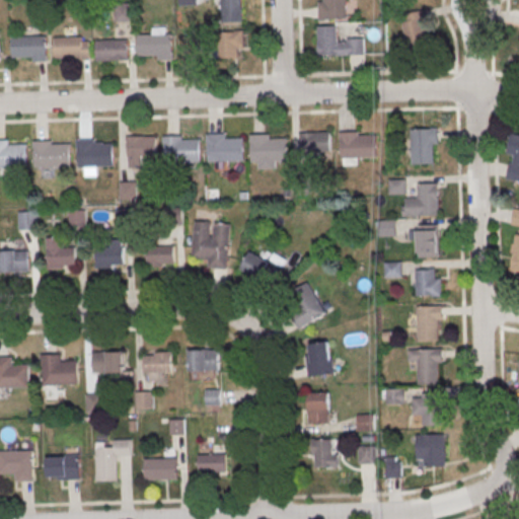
[(220,0),(241,0),(241,21),(221,21),(220,0)]
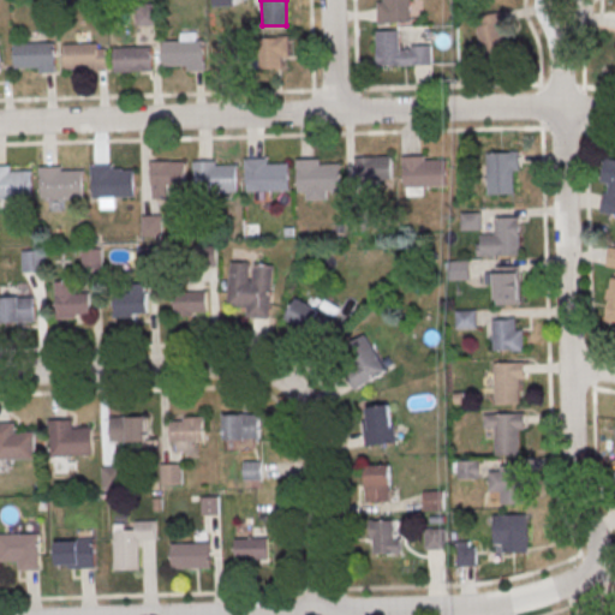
[(410,0),(411,23),(378,24),(377,1),(383,1),(382,0),(410,0)]
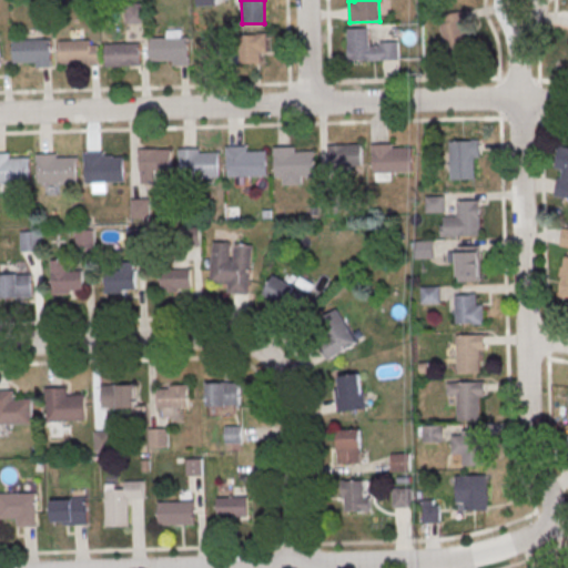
[(124,3),(143,2),(144,23),(124,23),(124,3)]
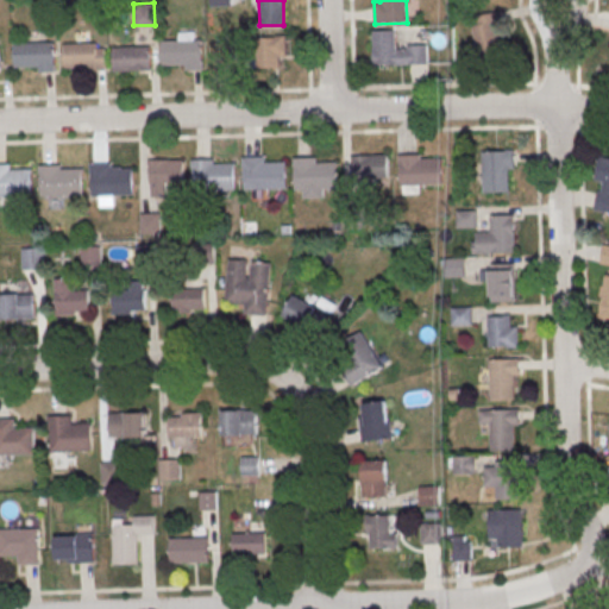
[(476,55),(501,54),(498,13),(473,16),(476,55)]
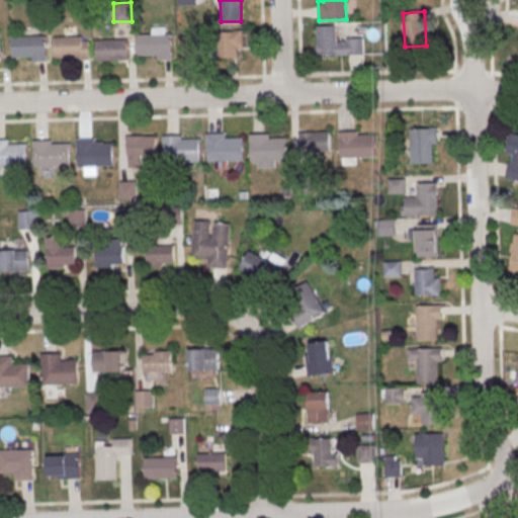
[(363,36),(338,37),(338,25),(317,25),(317,55),(363,55),(363,36)]
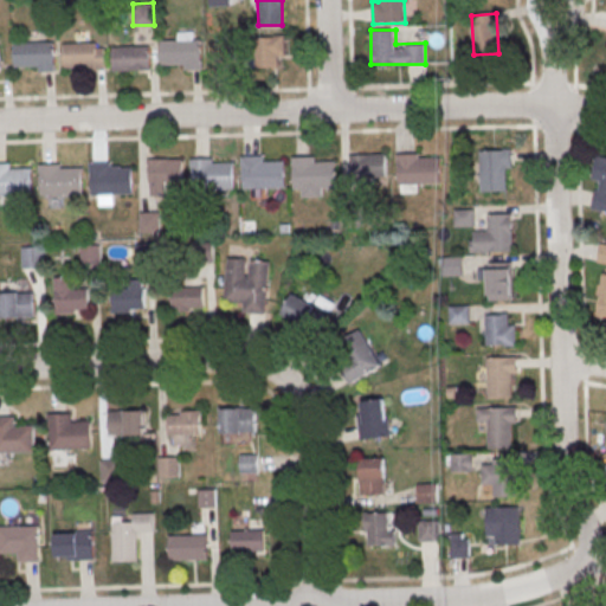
[(255,36),(284,36),(284,56),(278,56),(278,68),(256,69),(255,36)]
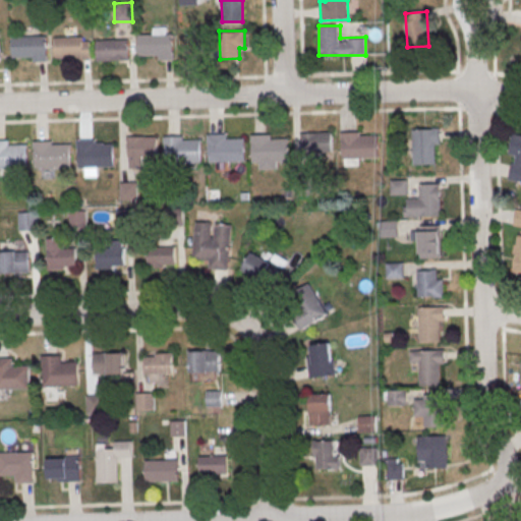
[(137,36),(172,35),(173,59),(159,60),(159,55),(138,56),(137,36)]
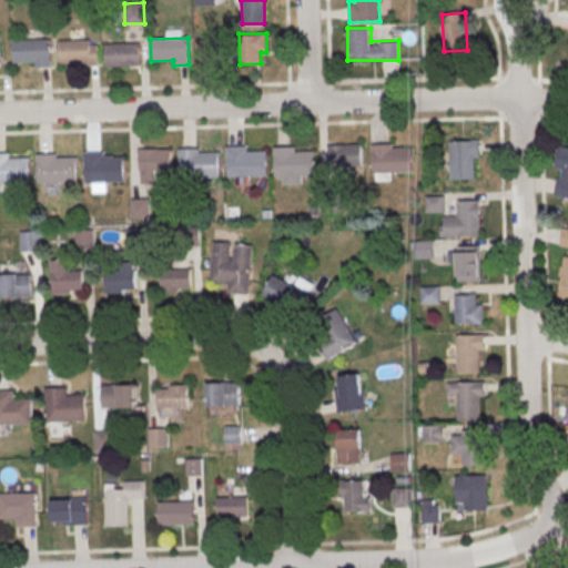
[(12,40),(50,39),(51,67),(36,67),(36,61),(13,62),(12,40)]
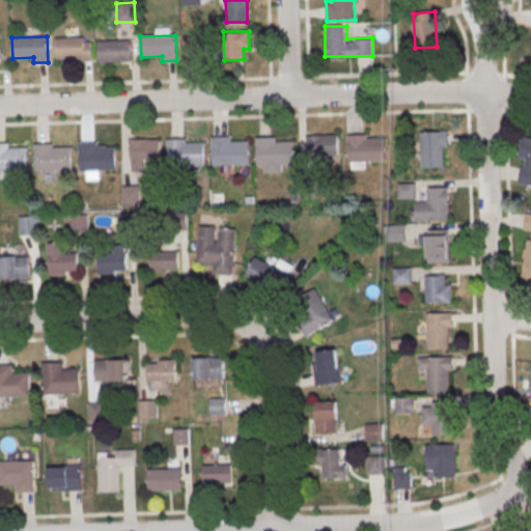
[(187,37),(205,36),(205,55),(188,56),(187,37)]
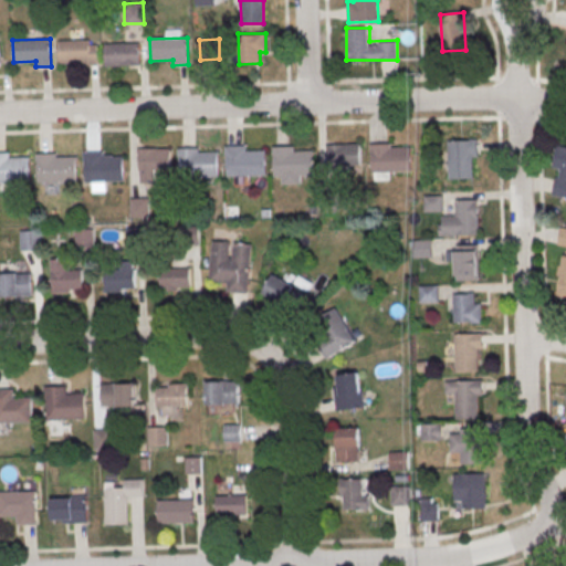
[(58,41),(88,40),(90,44),(96,44),(97,65),(76,66),(76,63),(59,63),(58,41)]
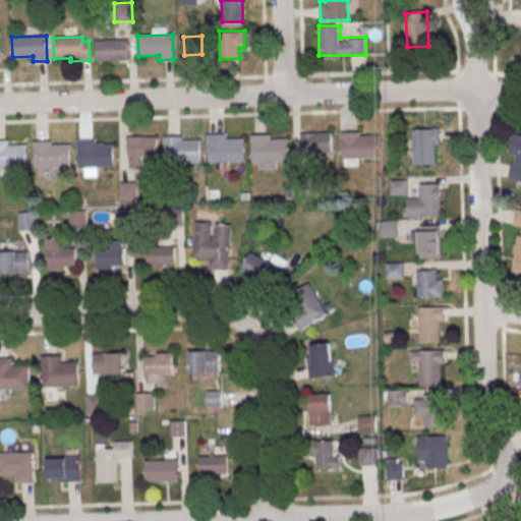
[(96,41),(128,39),(129,59),(96,61),(96,41)]
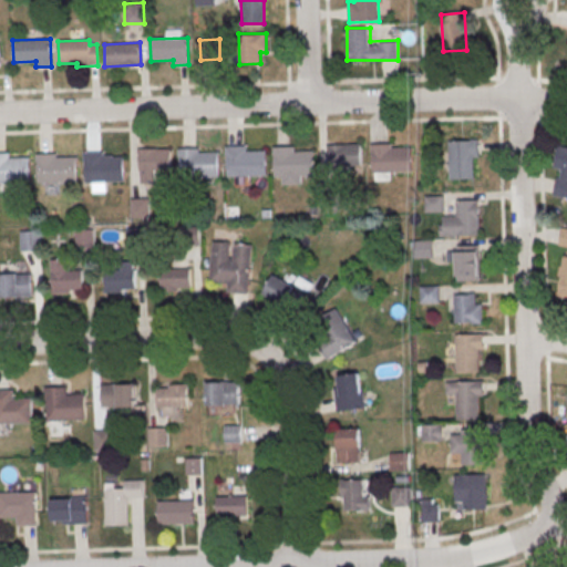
[(449,141),(478,140),(478,157),(473,157),(474,178),(450,179),(449,141)]
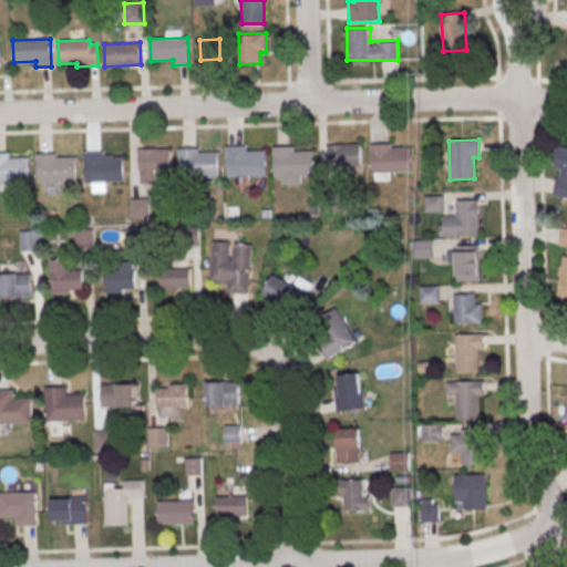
[(372,143),(372,173),(412,172),(411,147),(392,148),(392,142),(372,143)]
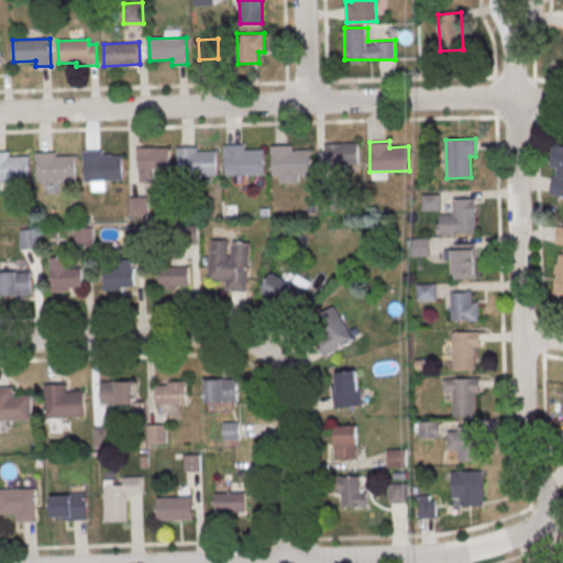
[(327,142),(327,163),(360,163),(360,142),(327,142)]
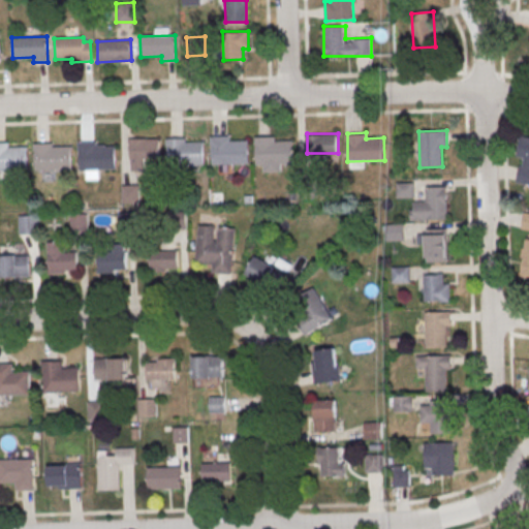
[(256,135),(256,163),(293,163),(292,139),(275,141),(275,134),(256,135)]
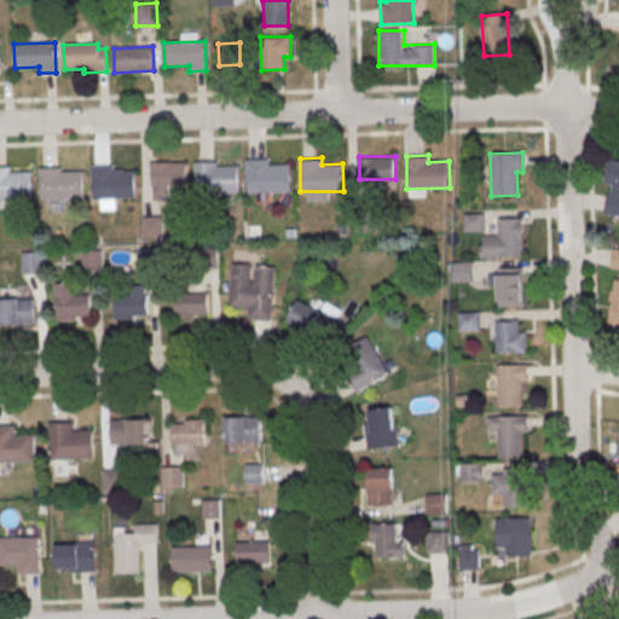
[(248,158),(249,192),(291,191),(290,165),(270,165),(270,158),(248,158)]
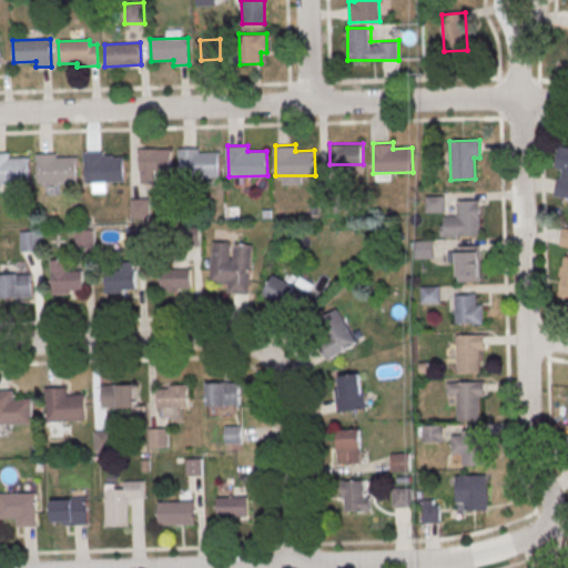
[(180,148),(181,178),(220,176),(220,152),(201,152),(200,146),(180,148)]
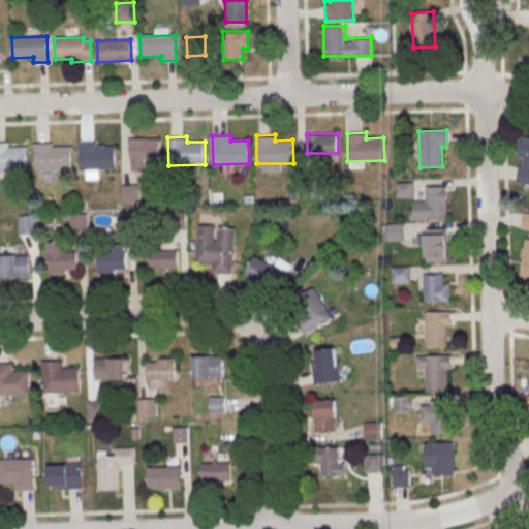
[(528,136),(522,136),(516,182),(528,183),(528,136)]
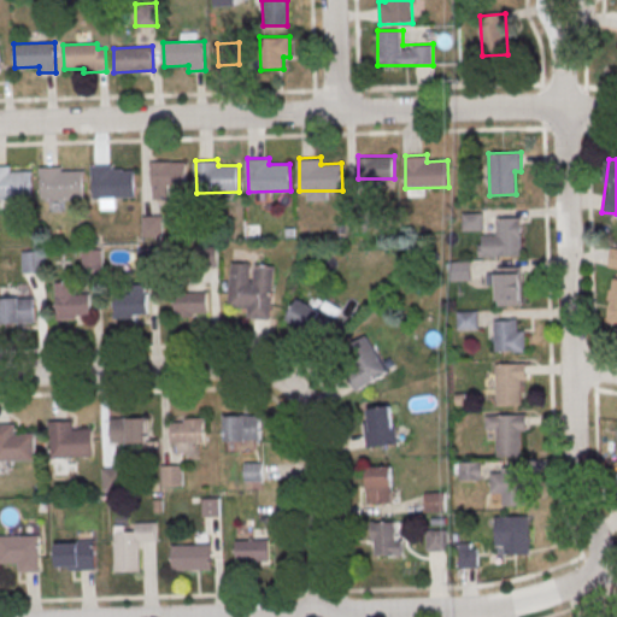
[(152,162),(152,200),(175,200),(175,187),(187,187),(187,162),(152,162)]
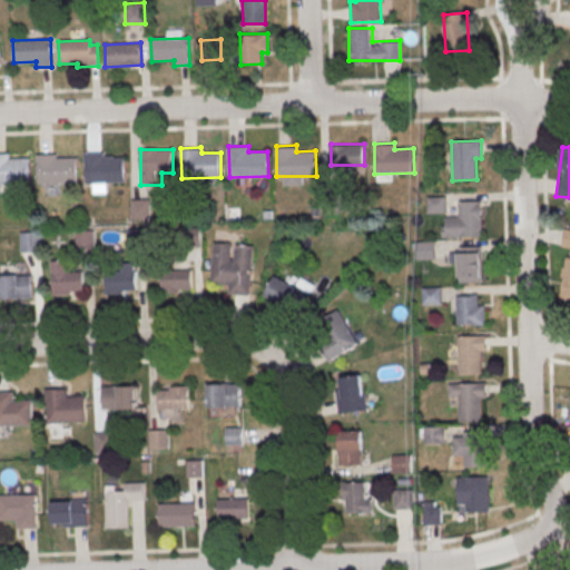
[(38,153),(39,183),(78,182),(77,157),(58,158),(58,151),(38,153)]
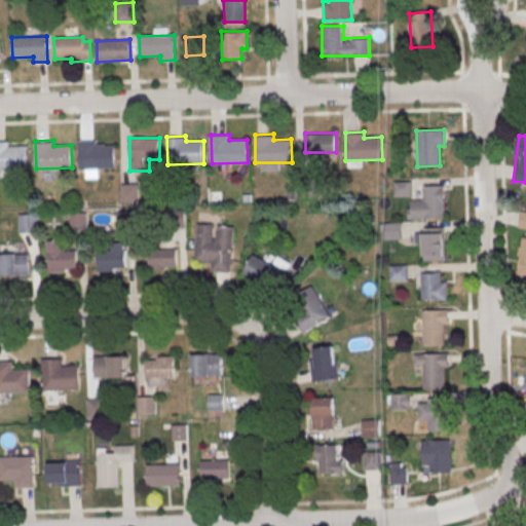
[(78,140),(79,168),(115,167),(114,145),(97,145),(97,140),(78,140)]
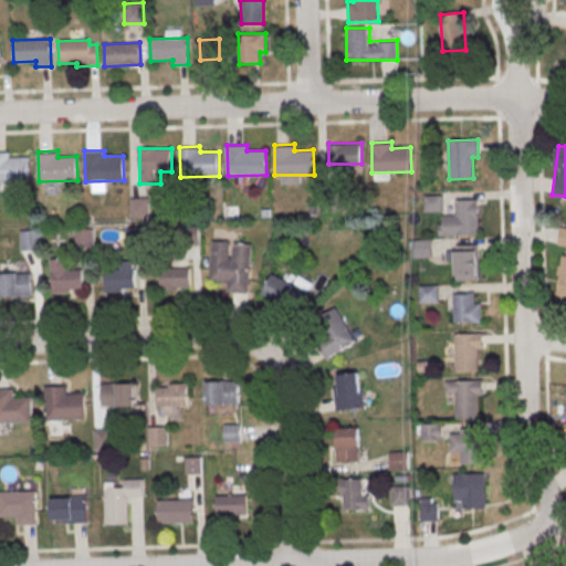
[(0,152),(0,181),(30,181),(29,157),(10,158),(9,152),(0,152)]
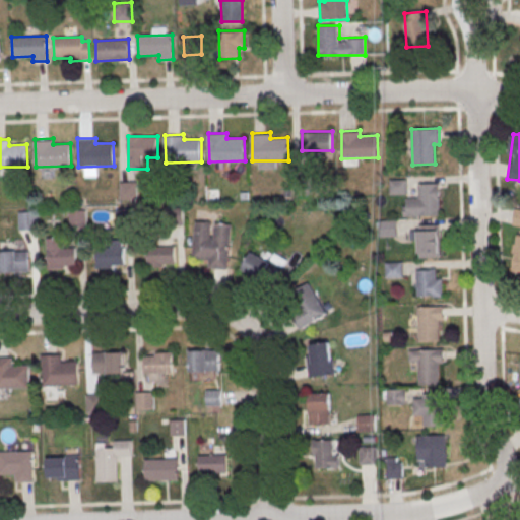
[(389,180),(407,180),(407,194),(390,195),(389,180)]
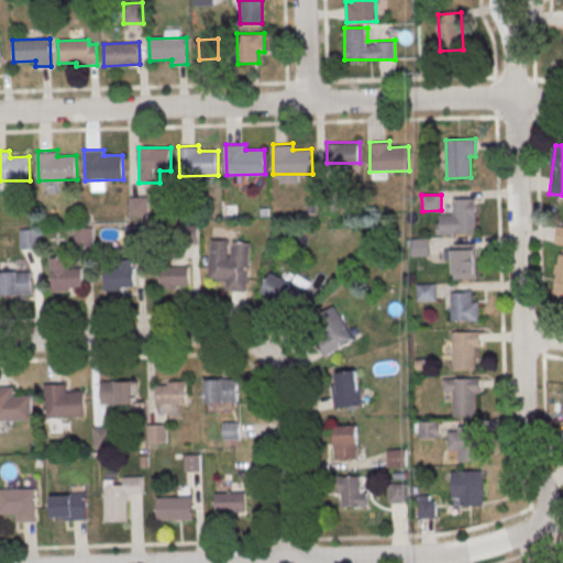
[(130,199),(147,198),(147,217),(130,217),(130,199)]
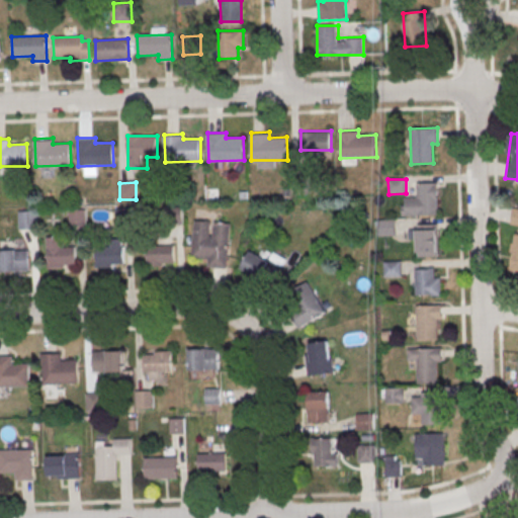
[(417,183),(437,183),(438,214),(402,217),(402,205),(406,205),(406,197),(417,197),(417,183)]
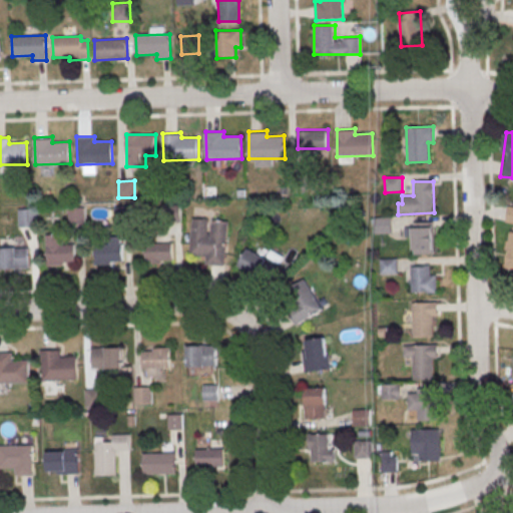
[(114,208),(130,207),(130,224),(114,224),(114,208)]
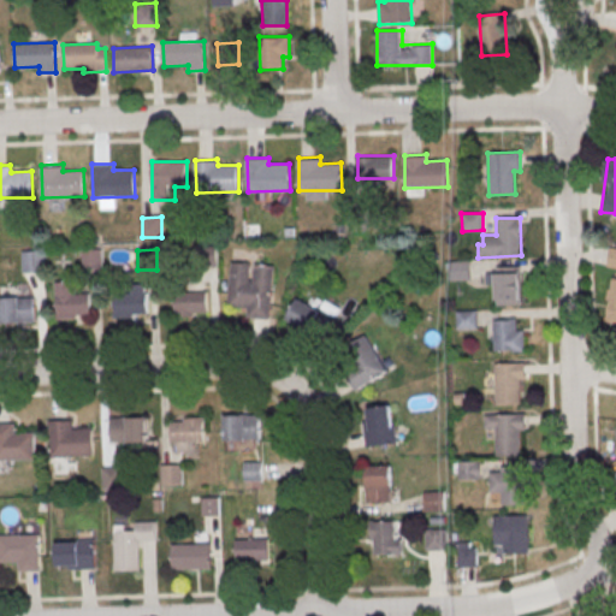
[(196,249),(215,249),(217,268),(197,270),(196,249)]
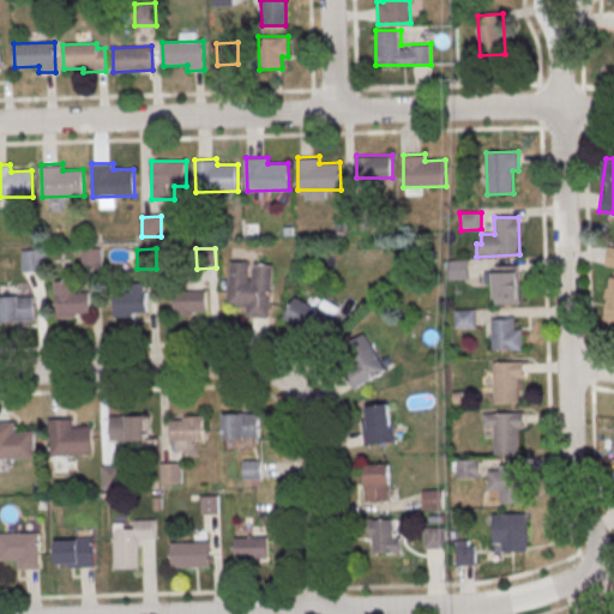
[(82,250),(101,250),(101,269),(82,269),(82,250)]
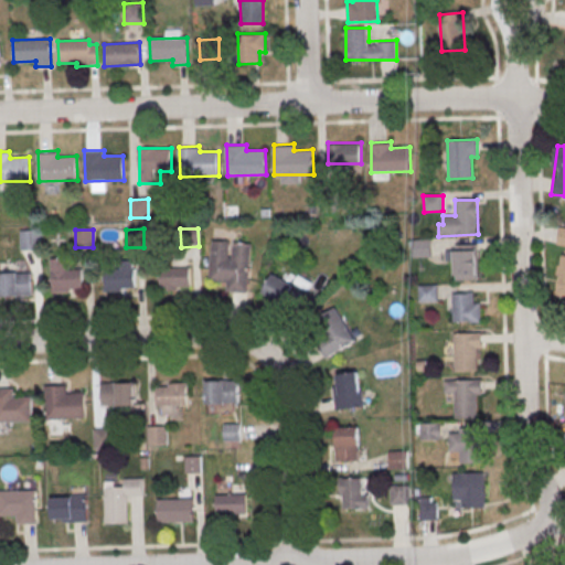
[(22,232),(39,232),(40,249),(22,249),(22,232)]
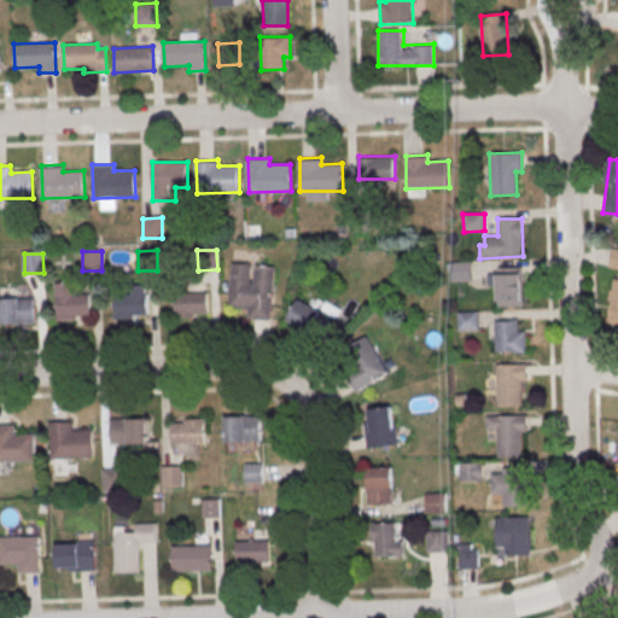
[(246,319),(272,320),(275,264),(232,262),(229,305),(248,307),(246,319)]
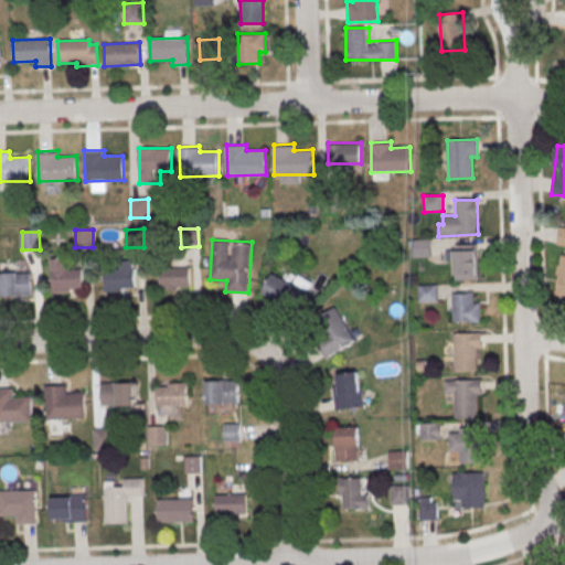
[(413,241),(432,240),(433,256),(413,257),(413,241)]
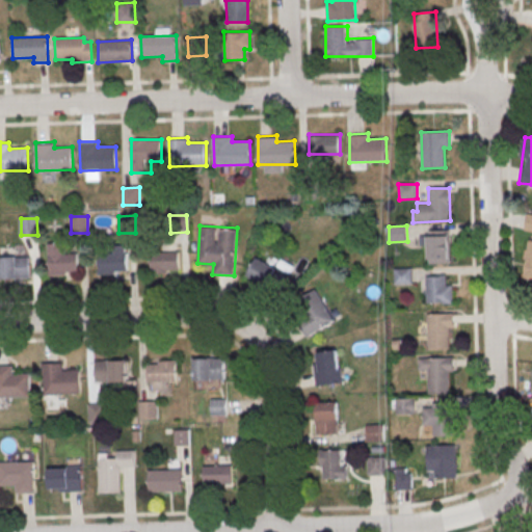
[(428,232),(449,231),(450,264),(429,264),(428,232)]
